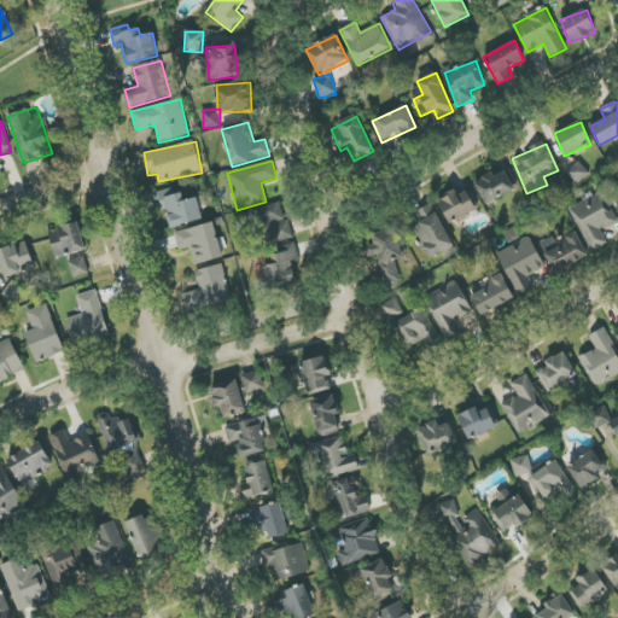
[(577,185),(590,175),(579,162),(567,173),(577,185)]
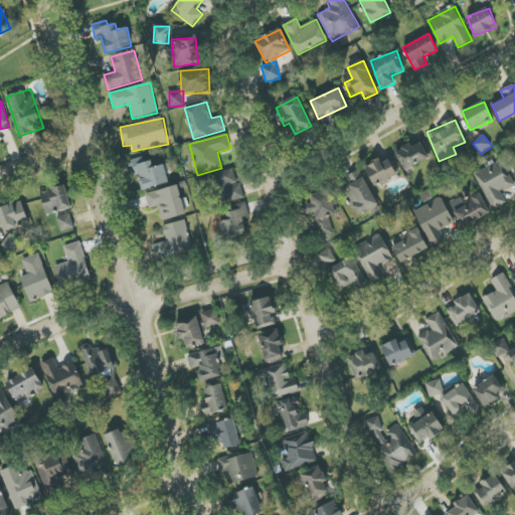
[(403,170),(432,158),(424,141),(411,146),(411,145),(395,151),(403,170)]
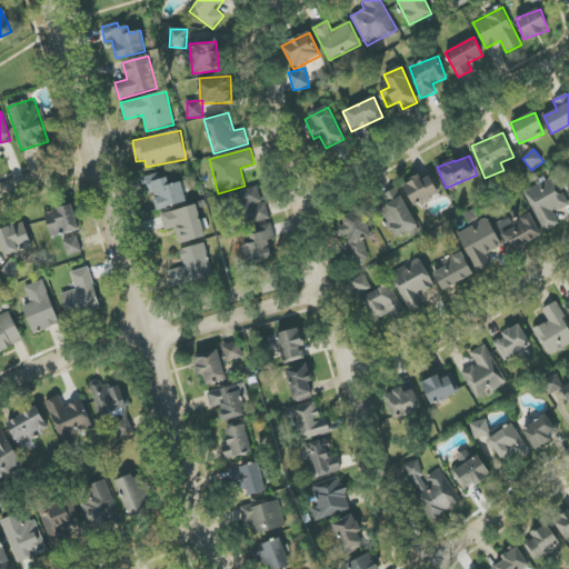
[(157,210),(187,202),(181,182),(169,185),(167,173),(143,179),(147,193),(152,192),(157,210)]
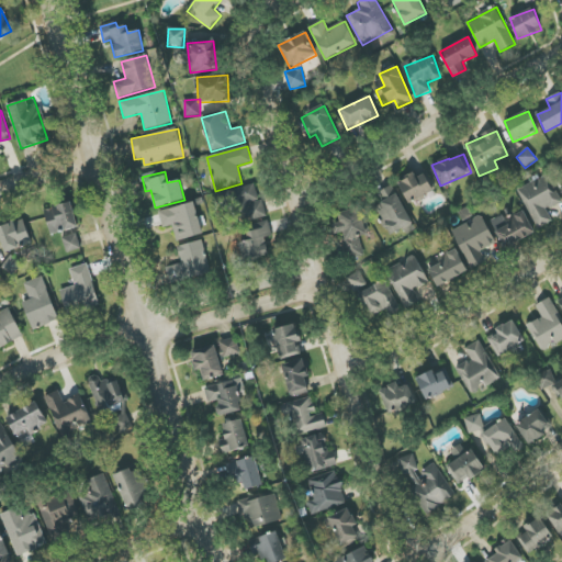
[(436,191),(427,172),(417,177),(415,173),(398,181),(408,203),(436,191)]
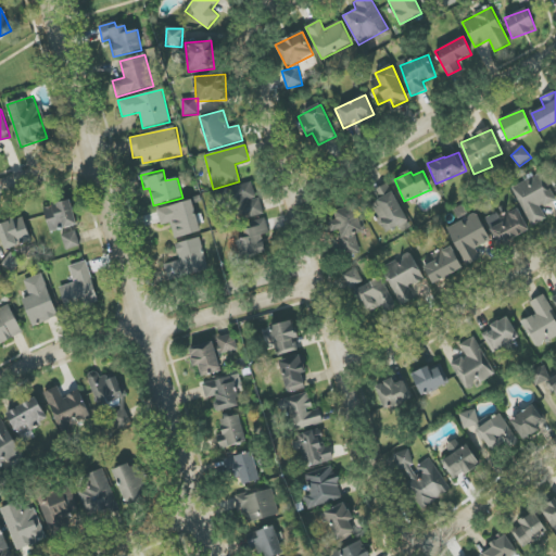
[(532,227),(546,219),(541,207),(555,201),(543,173),(513,187),(532,227)]
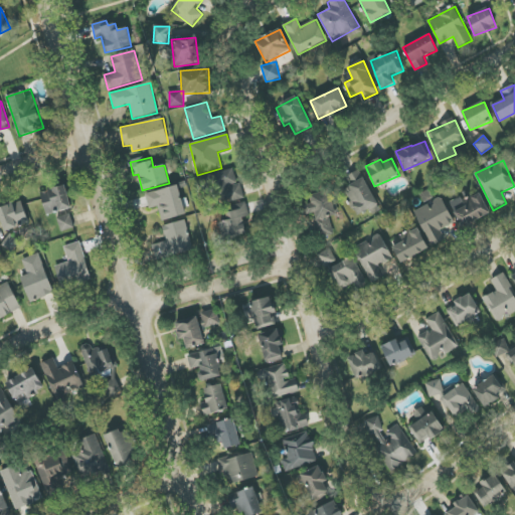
[(243,198),(235,169),(202,177),(208,200),(222,196),(224,203),(243,198)]
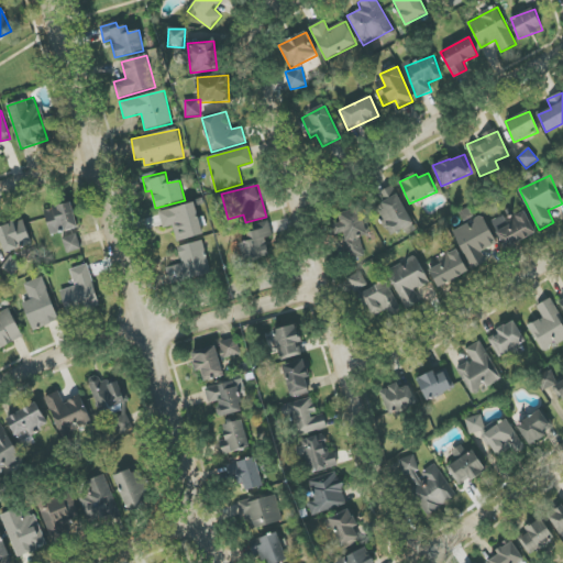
[(412,224),(395,185),(376,194),(382,205),(377,207),(389,234),(412,224)]
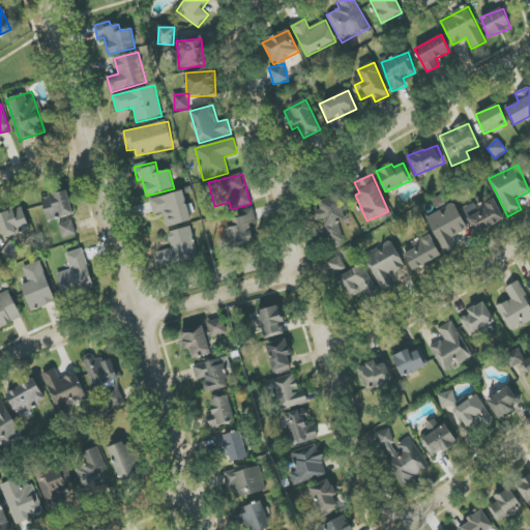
[(192,221),(183,190),(149,200),(153,215),(163,212),(167,228),(192,221)]
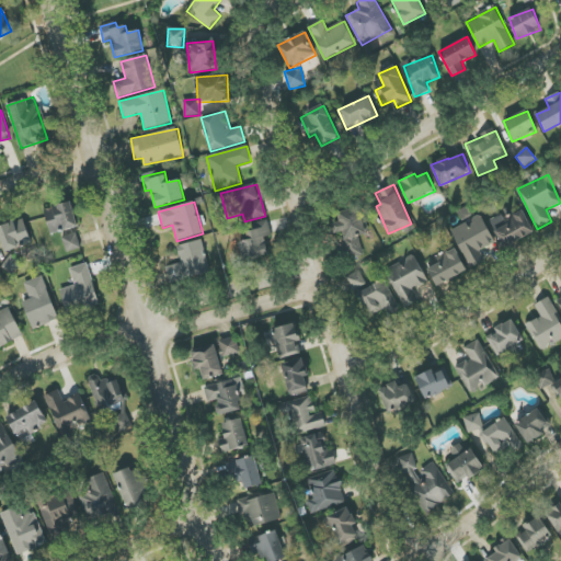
[(49,233),(78,228),(72,203),(45,208),(49,233)]
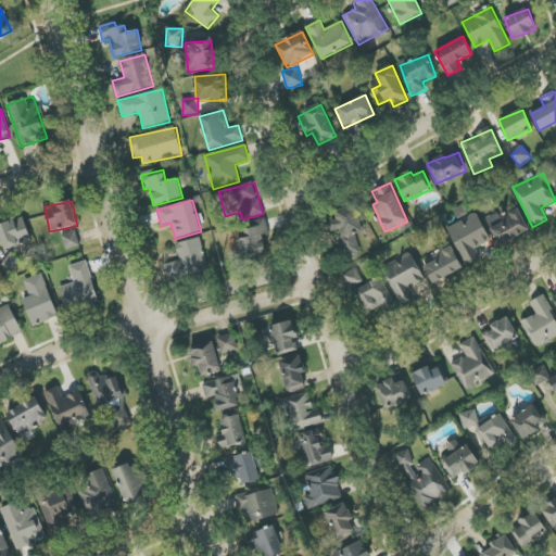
[(328,222),(331,232),(338,231),(344,257),(361,253),(355,234),(363,231),(355,206),(335,212),(337,219),(328,222)]
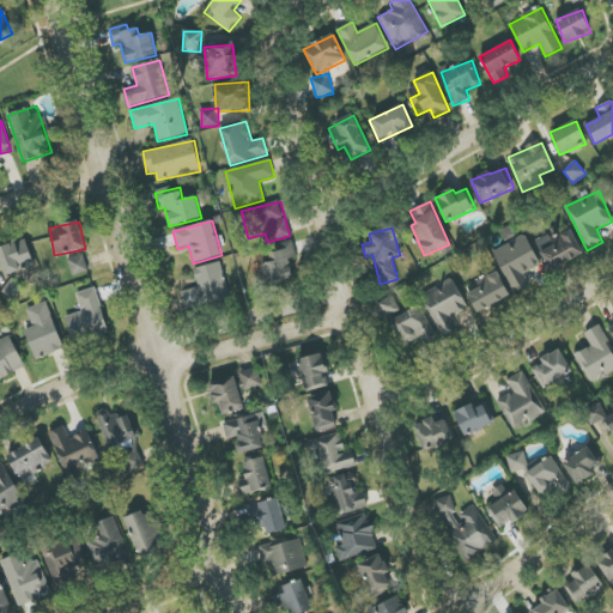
[(583,255),(571,230),(551,240),(550,235),(535,241),(550,271),(583,255)]
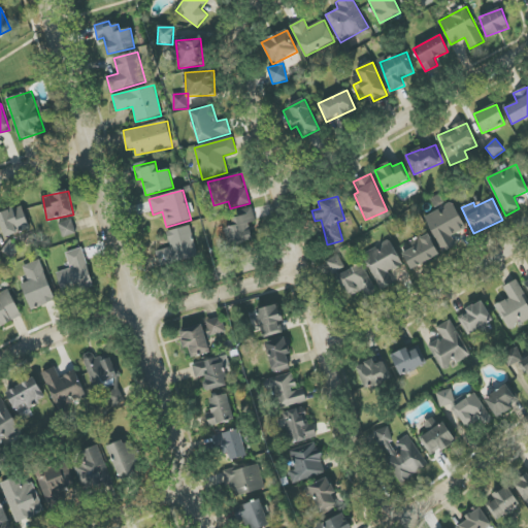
[(425,218),(443,253),(457,245),(452,236),(466,228),(453,203),(425,218)]
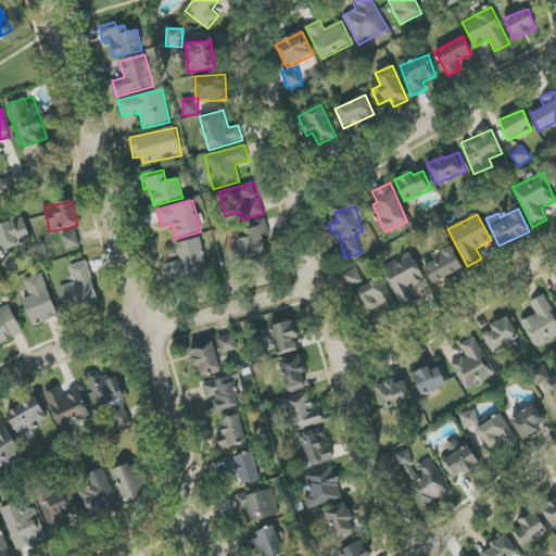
[(32,242),(24,217),(0,224),(0,235),(4,250),(32,242)]
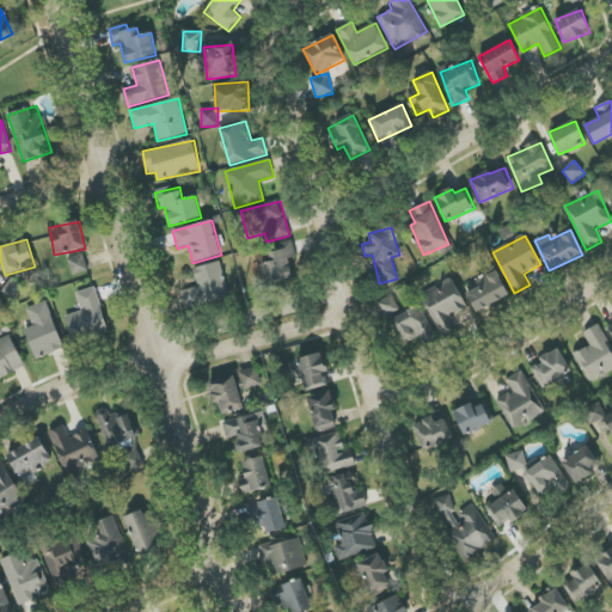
[(276,245),(279,250),(269,254),(271,261),(261,265),(267,287),(294,277),(289,263),(299,261),(292,240),(276,245)]
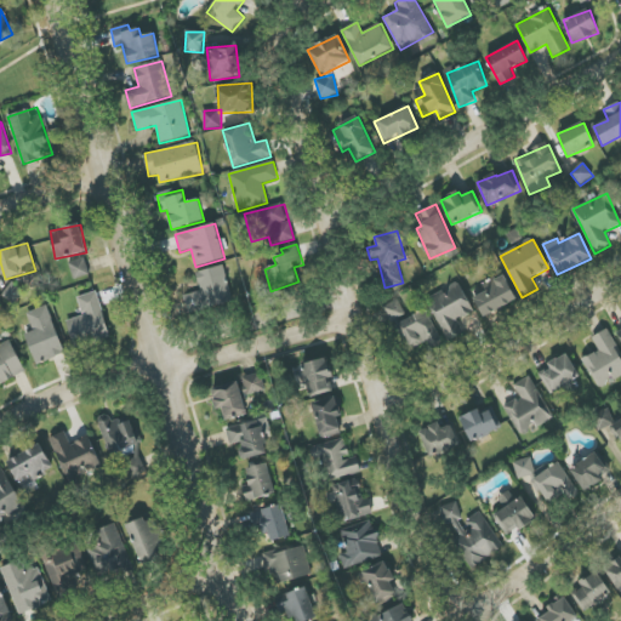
[(90,274),(84,257),(68,263),(74,280),(90,274)]
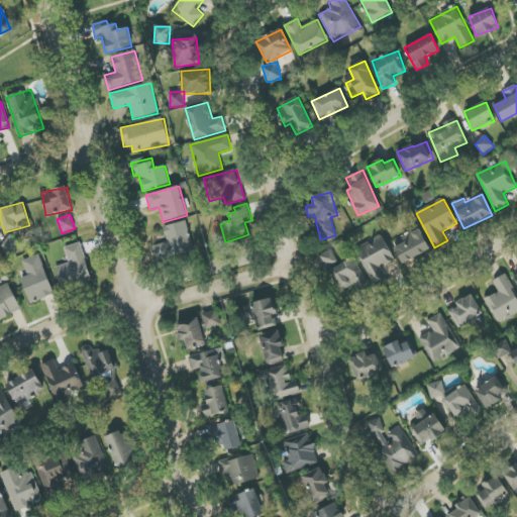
[(164,226),(168,242),(153,246),(158,262),(194,251),(185,220),(164,226)]
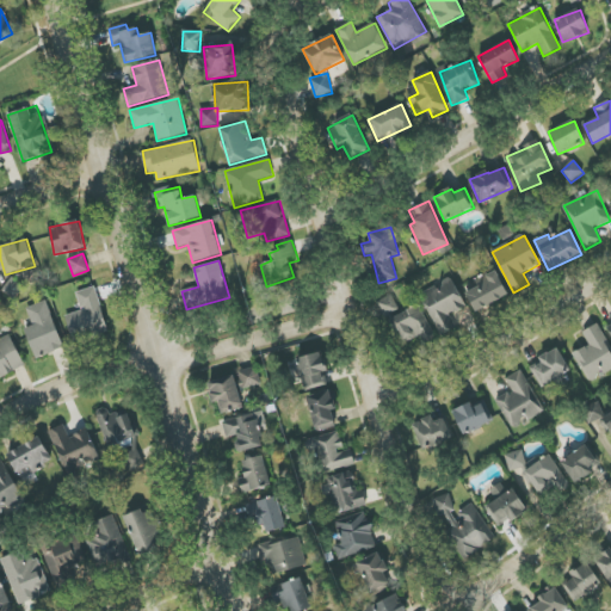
[(479,288),(467,292),(476,313),(510,296),(497,270),(475,281),(479,288)]
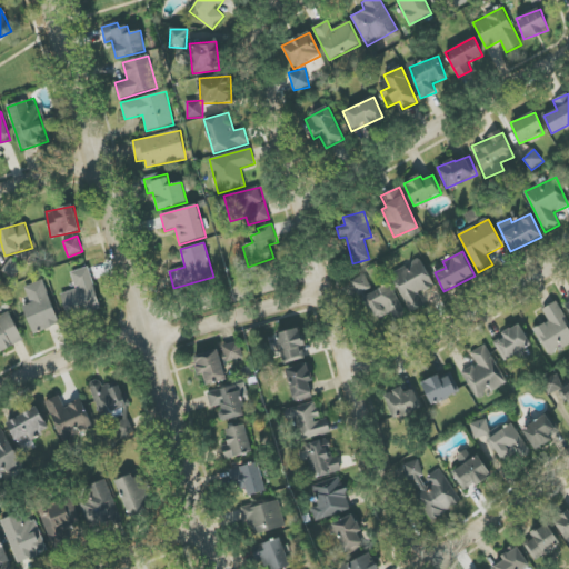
[(11,277),(20,268),(12,259),(3,269),(11,277)]
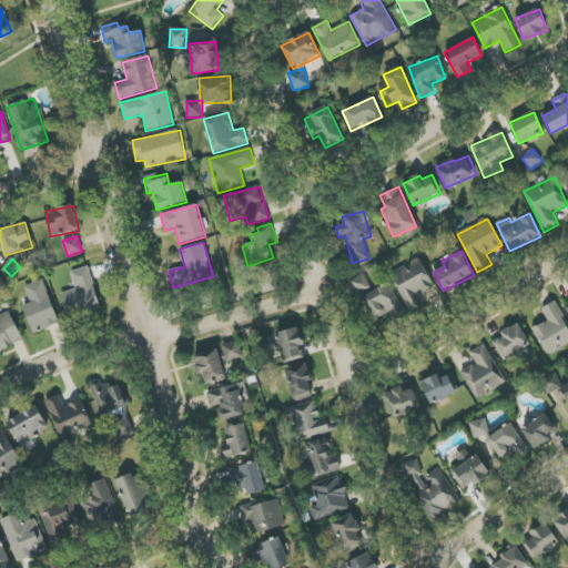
[(412,312),(424,305),(418,294),(434,285),(419,259),(391,274),(412,312)]
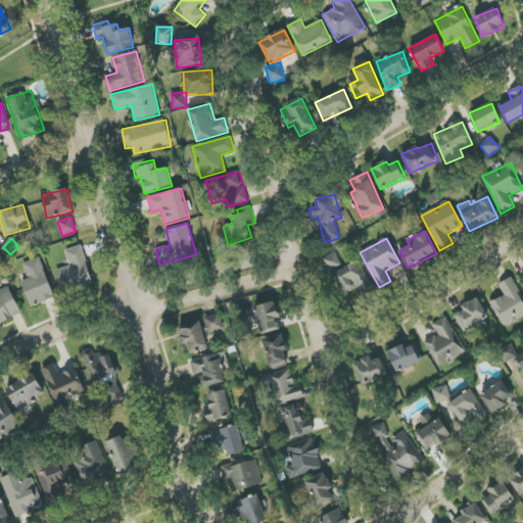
[(57,270),(62,294),(93,287),(83,246),(65,250),(69,267),(57,270)]
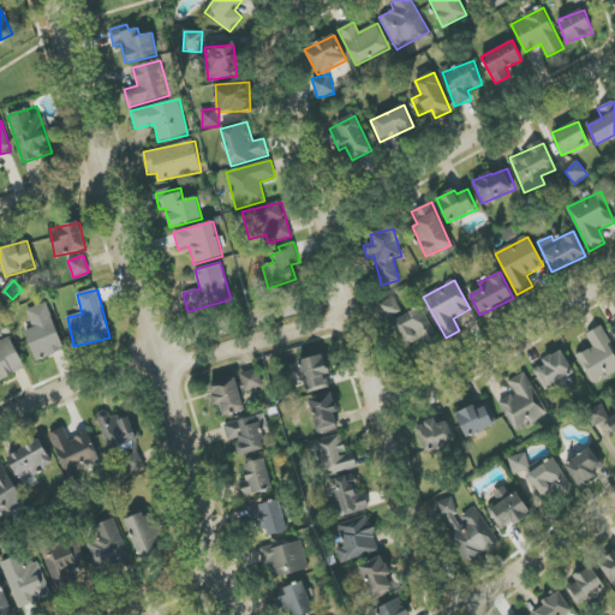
[(386,317),(401,310),(395,296),(378,303),(386,317)]
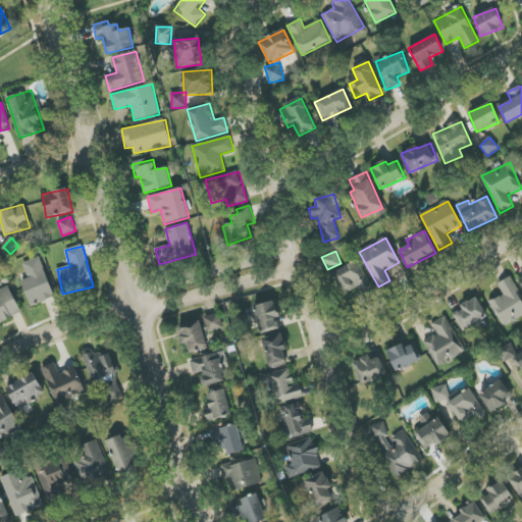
[(55,298),(40,257),(22,263),(29,278),(20,280),(31,307),(55,298)]
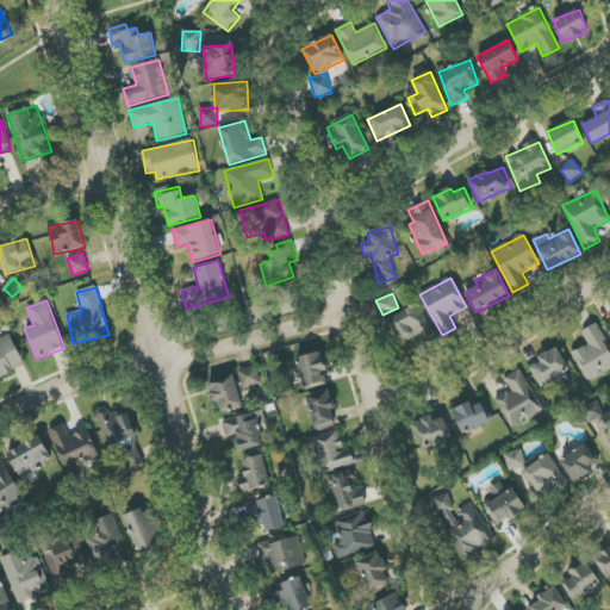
[(435,338),(419,304),(391,317),(404,343),(421,335),(424,343),(435,338)]
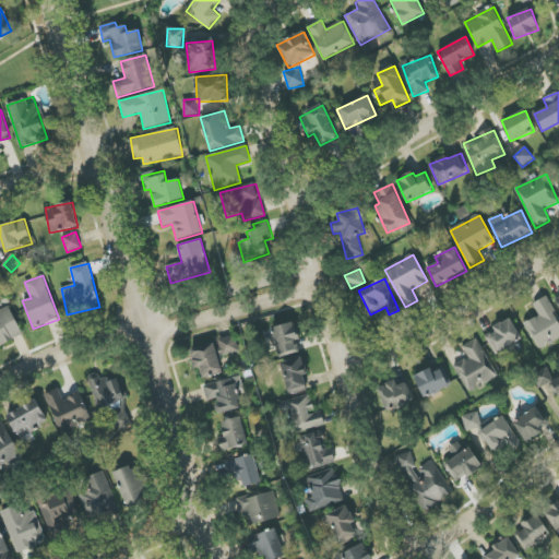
[(539,349),(558,339),(558,317),(548,296),(533,304),(539,316),(525,323),(539,349)]
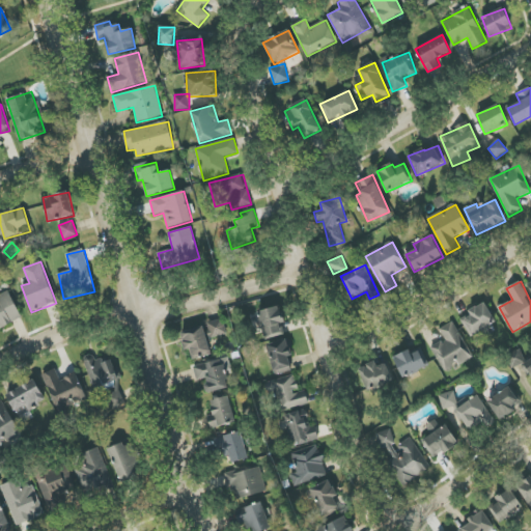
[(0,328),(22,319),(10,291),(0,296),(0,328)]
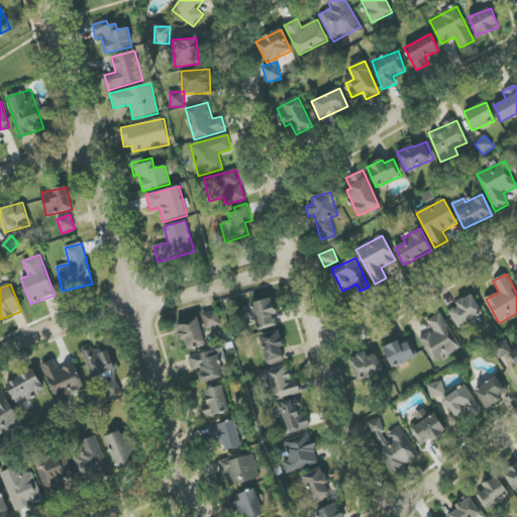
[(458,328),(484,314),(472,294),(455,303),(457,307),(449,311),(458,328)]
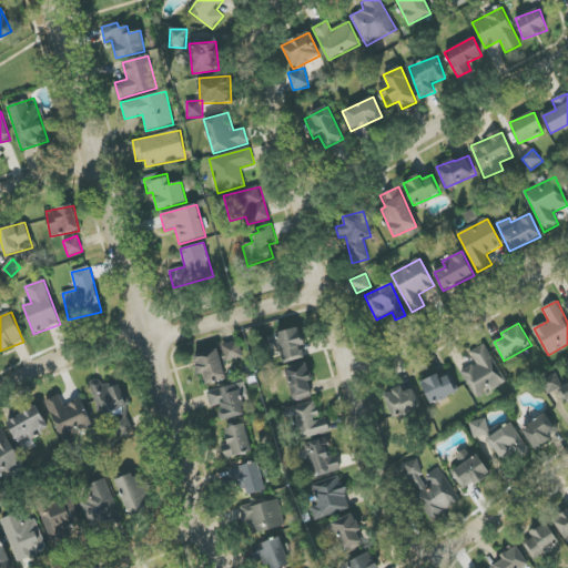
[(303,357),(301,346),(303,345),(300,328),(277,332),(282,362),(303,357)]
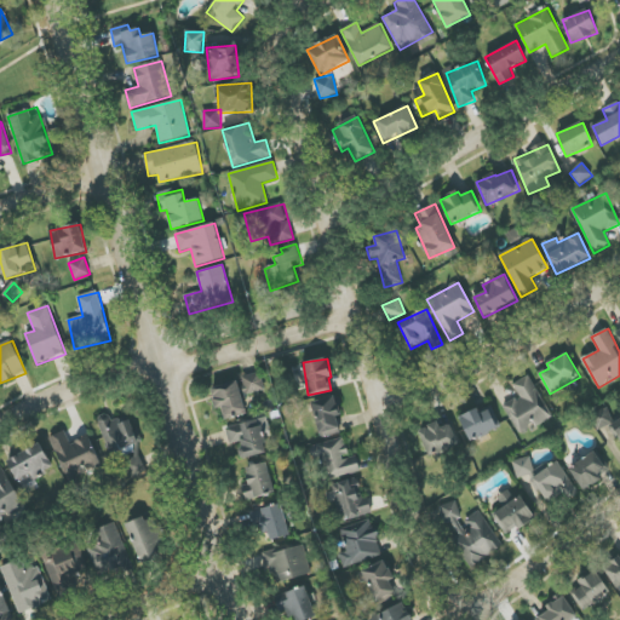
[(245,396),(265,390),(260,372),(240,378),(245,396)]
